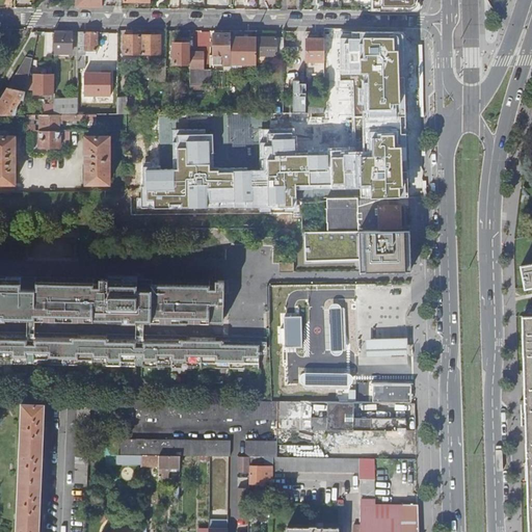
[(418,9),(418,0),(336,0),(337,11),(418,9)]
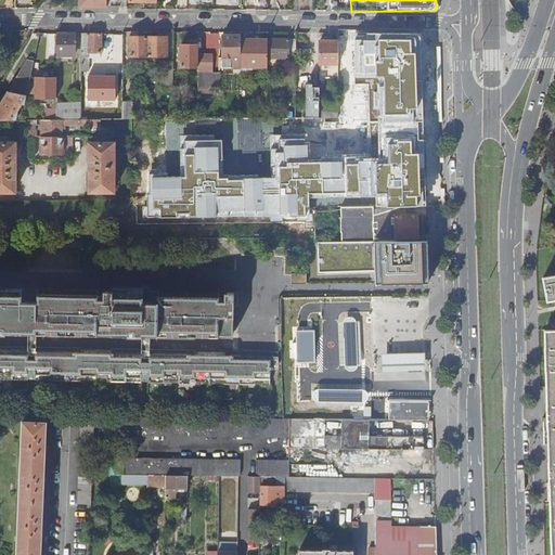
[(75,55),(75,33),(57,33),(56,55),(75,55)]
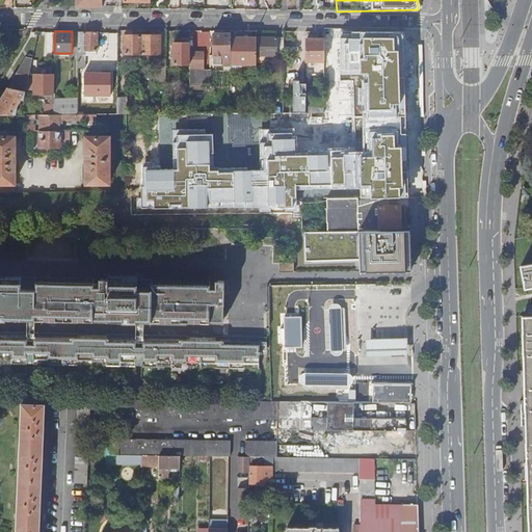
[(327,232),(408,231),(402,31),(323,31),(327,232)]
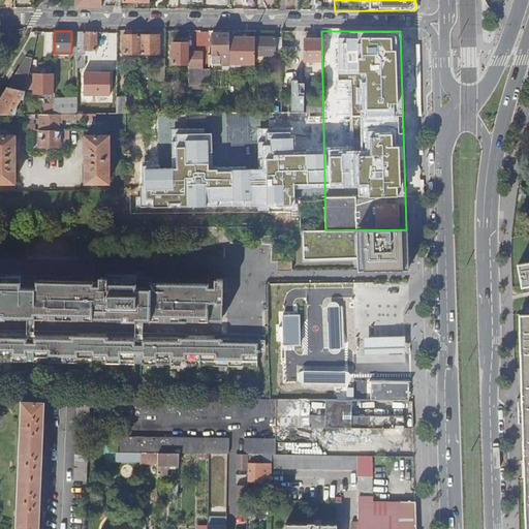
[(117,97),(117,67),(103,67),(103,95),(102,96),(92,96),(90,95),(91,68),(87,68),(87,59),(84,59),(85,55),(85,50),(95,50),(95,48),(95,43),(96,32),(78,32),(78,98),(78,114),(96,114),(106,114),(117,114),(117,97)]
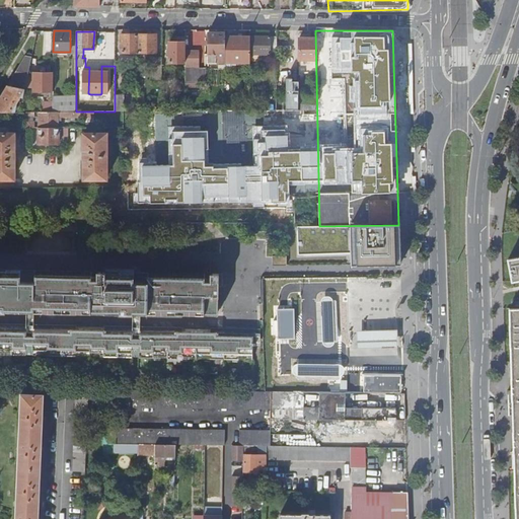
[(224,58),(224,32),(208,32),(207,64),(224,64),(224,58)]
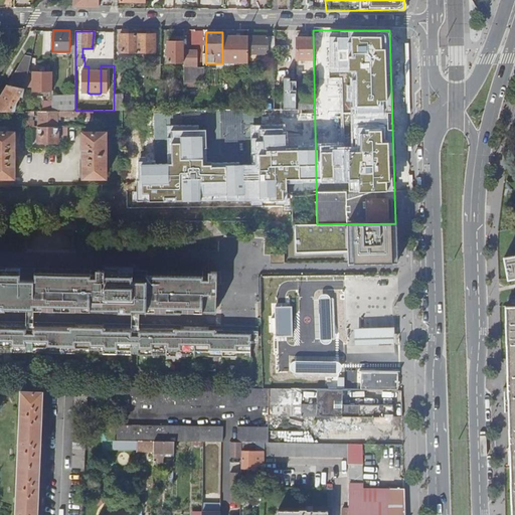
[(138,51),(138,34),(120,33),(120,51),(138,51)]
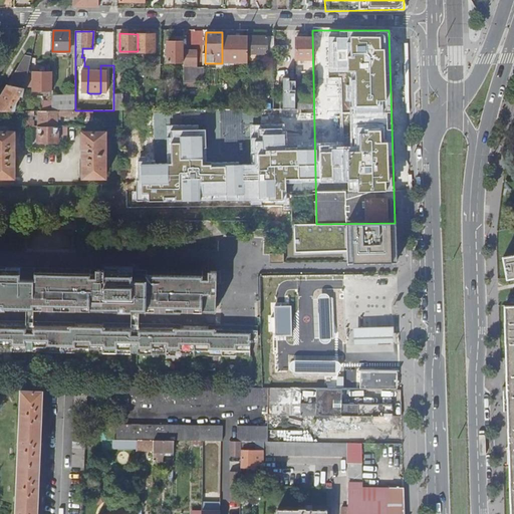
[(155,34),(138,34),(138,51),(155,52),(155,34)]
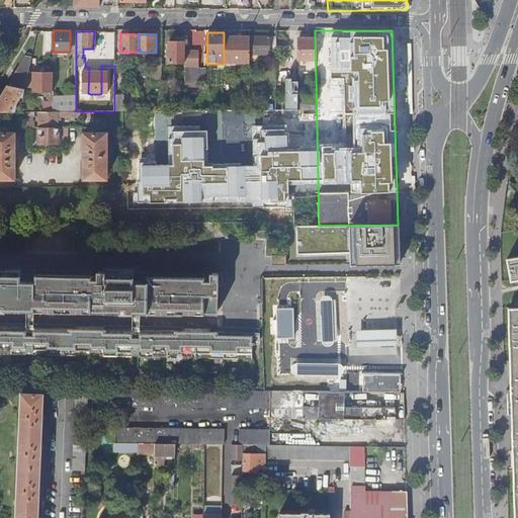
[(249,55),(249,36),(232,36),(232,42),(230,42),(229,48),(232,48),(232,54),(249,55)]
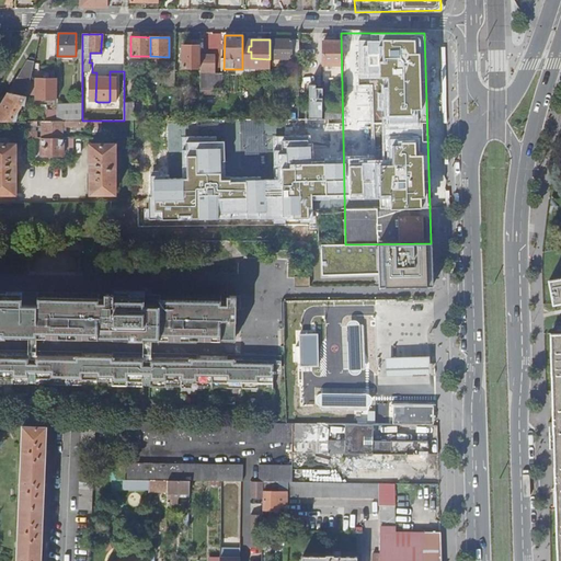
[(299,56),(299,39),(284,39),(270,39),(270,59),(270,67),(275,67),(275,58),(292,58),(292,56),(299,56)]
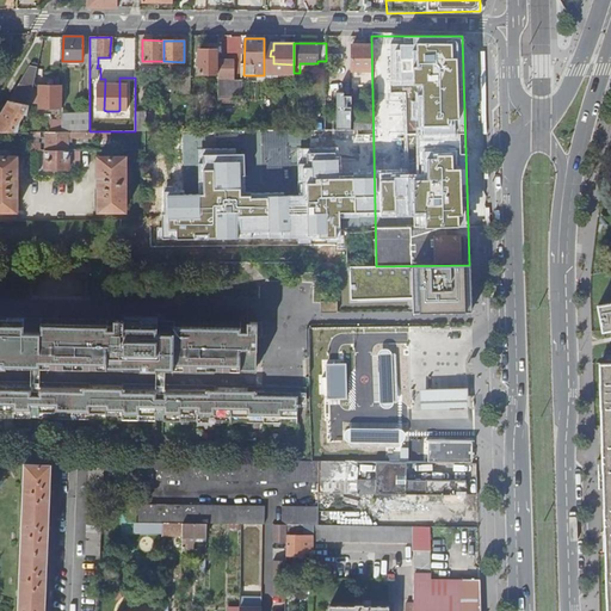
[(372,71),(372,50),(372,45),(352,44),(352,71),(372,71)]
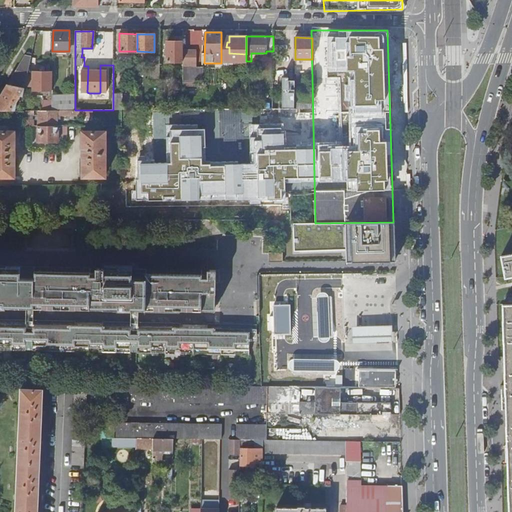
[(182,49),(182,42),(167,41),(167,61),(182,62),(182,49)]
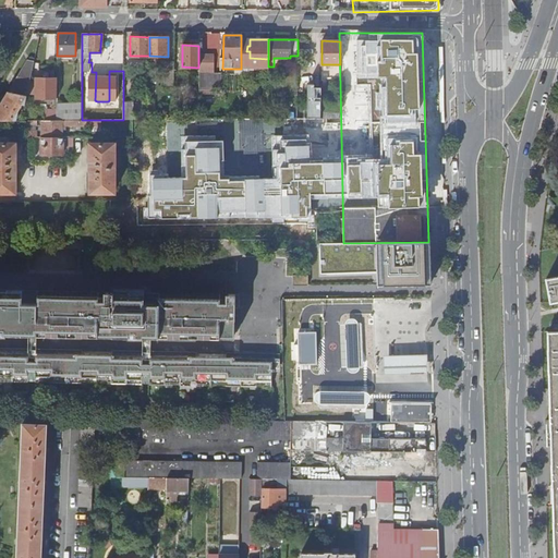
[(213,53),(198,53),(198,68),(198,73),(213,73),(213,53)]
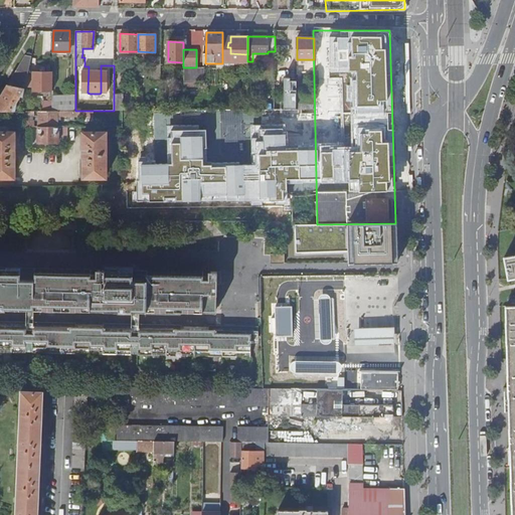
[(0,97),(0,111),(14,111),(18,96),(23,97),(32,52),(27,51),(0,97)]
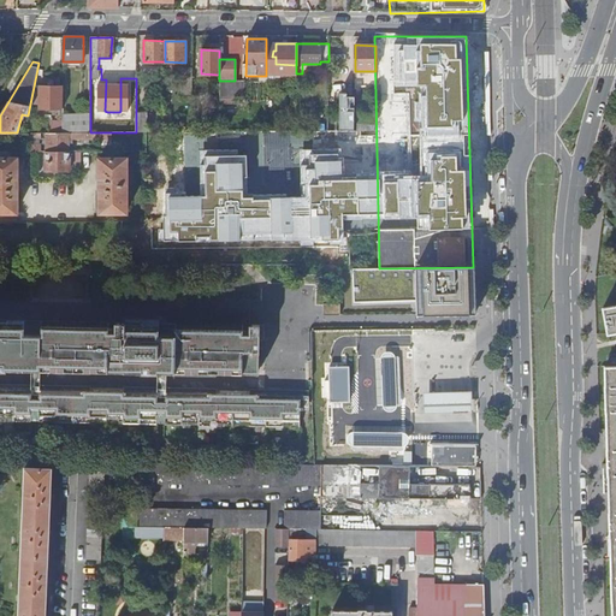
[(191,87),(191,69),(182,67),(182,87),(191,87)]
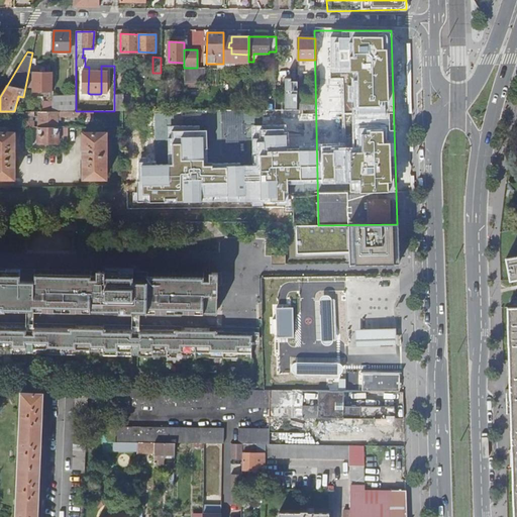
[(223,64),(223,71),(231,71),(231,58),(223,58),(223,64)]
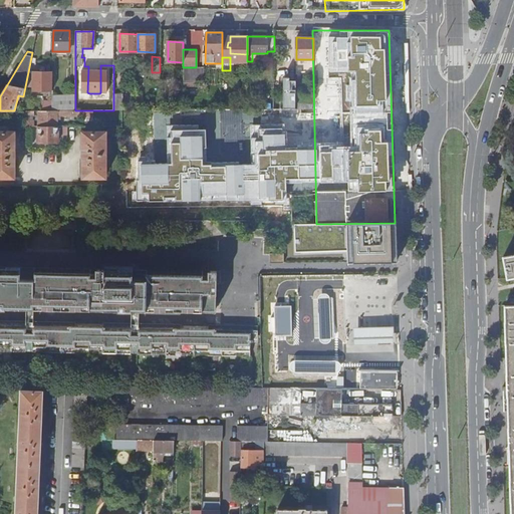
[(196,67),(183,67),(183,84),(190,84),(190,81),(203,81),(203,67),(196,67)]
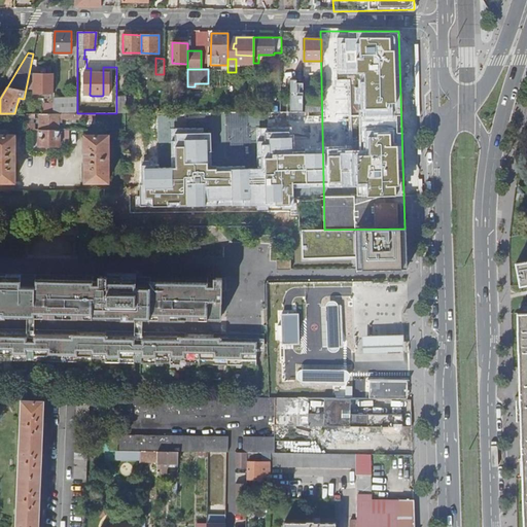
[(33,93),(54,93),(54,74),(33,73),(33,93)]
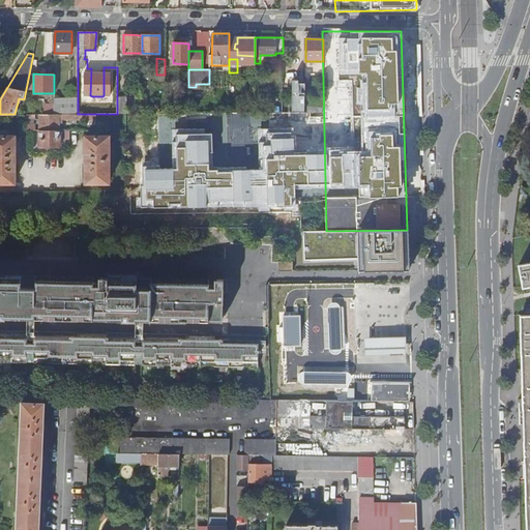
[(126,97),(117,97),(117,114),(125,114),(126,97)]
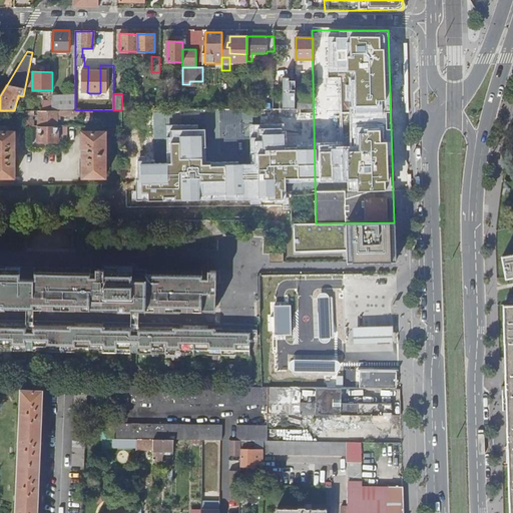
[(14,110),(20,110),(23,96),(18,95),(14,110)]
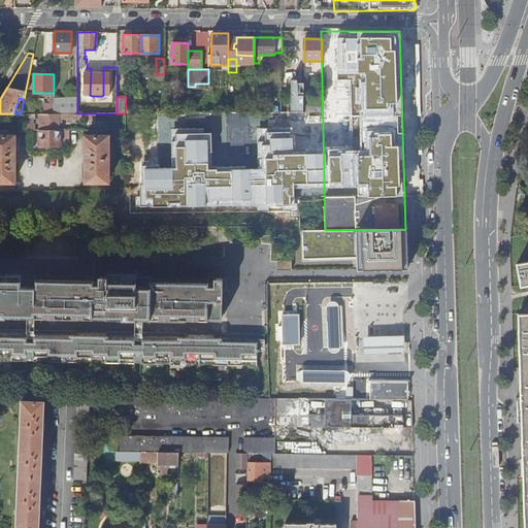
[(77,113),(77,98),(54,98),(54,113),(77,113)]
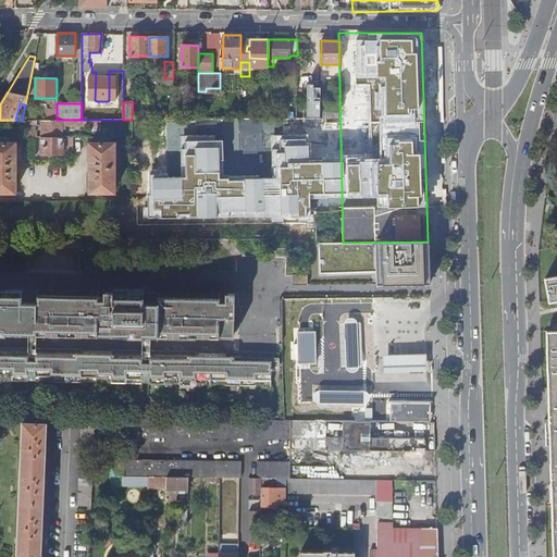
[(101,125),(101,120),(82,120),(57,120),(42,120),(42,136),(63,136),(63,127),(63,125),(65,125),(101,125)]
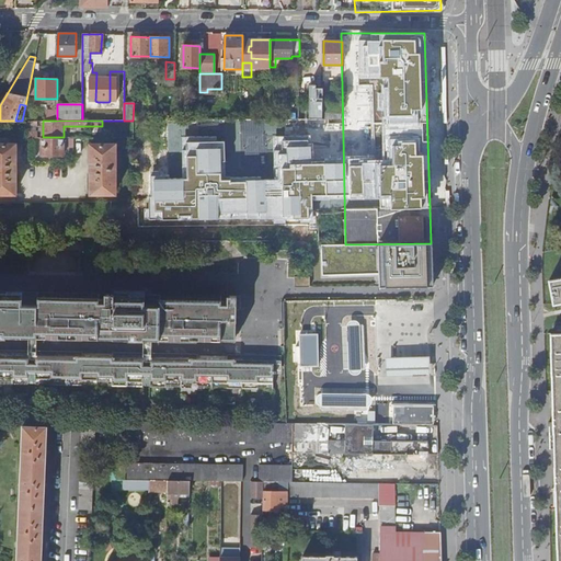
[(11,137),(0,136),(0,193),(15,194),(15,172),(18,172),(18,165),(15,165),(15,144),(11,144),(11,137)]
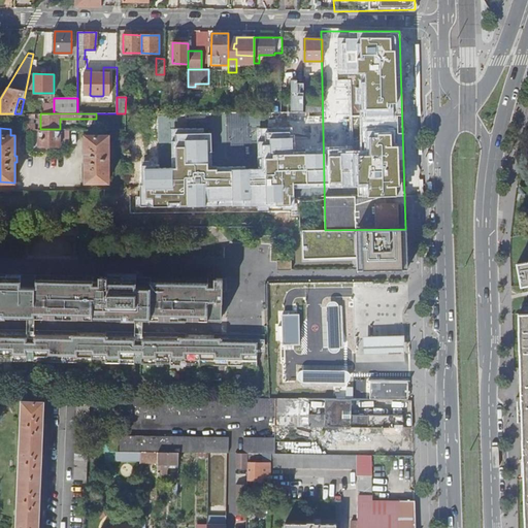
[(60,146),(60,129),(40,129),(40,146),(60,146)]
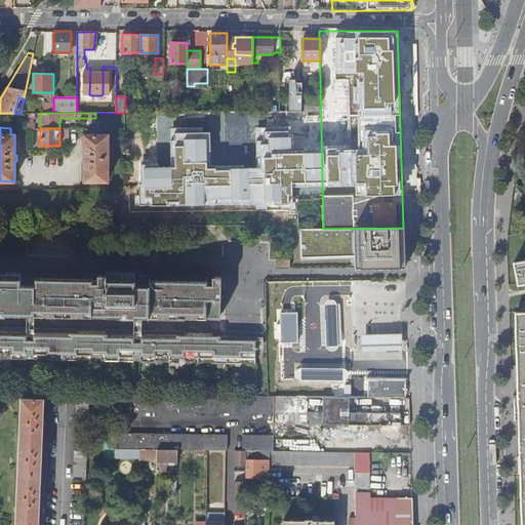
[(210,129),(170,129),(170,165),(140,165),(140,206),(293,205),(292,182),(320,183),(320,152),(292,152),(292,130),(263,130),(256,130),(256,166),(210,166),(210,129)]
